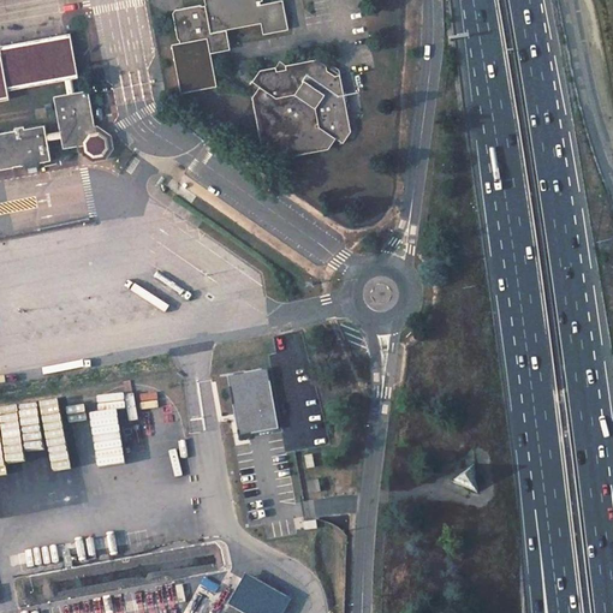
[(203,0),(204,7),(180,12),(185,40),(171,42),(180,90),(216,83),(210,51),(222,49),(230,40),(227,28),(261,23),(265,33),(289,28),(284,0),(273,0),(257,4),(256,0),(203,0)]
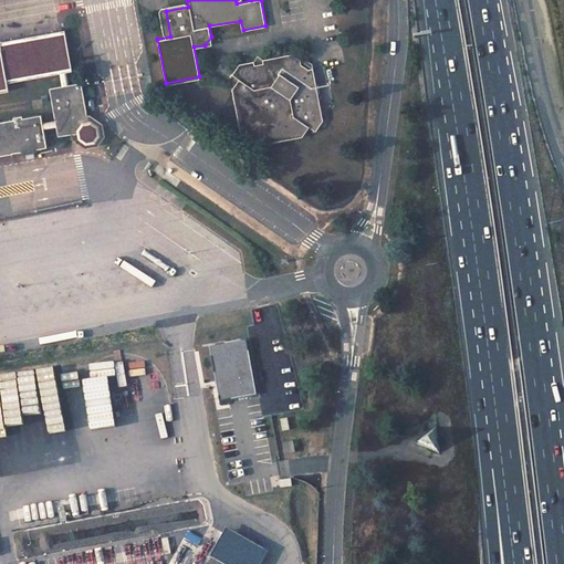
[(8,83),(59,73),(66,71),(72,70),(65,31),(0,43),(2,50),(0,50),(0,92),(9,91),(8,83)]
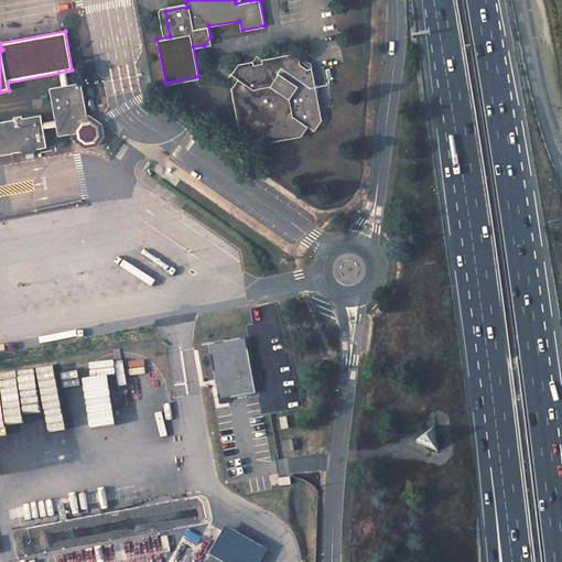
[(231,84),(241,133),(258,144),(301,137),(306,125),(316,131),(322,121),(311,68),(306,69),(299,63),(299,60),(290,54),(237,65),(233,72),(237,77),(231,84)]
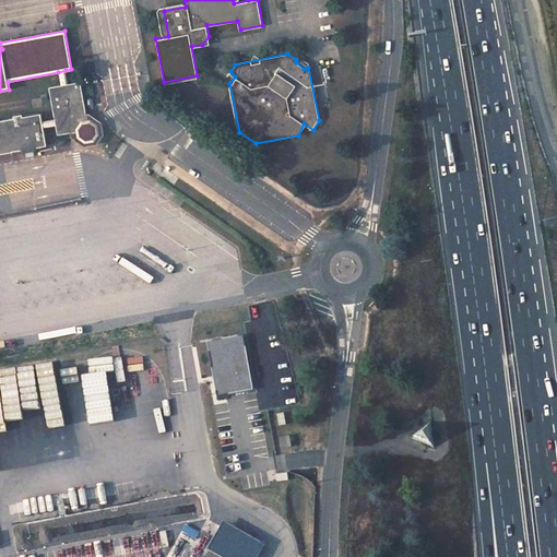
[(58,72),(61,86),(69,84),(66,70),(58,72)]
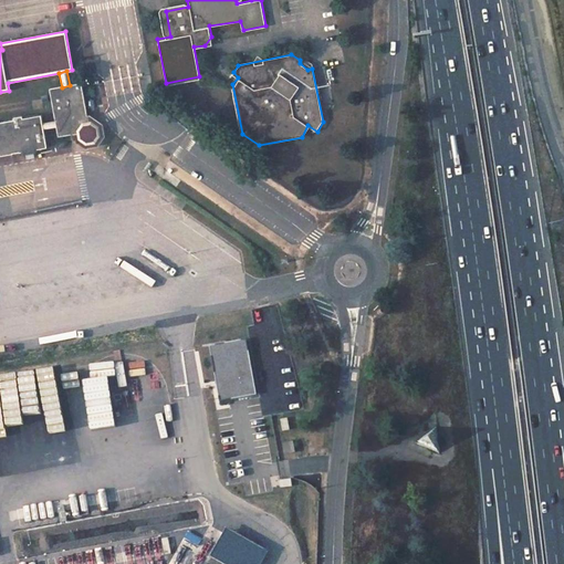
[(49,91),(55,118),(56,127),(59,137),(72,134),(72,132),(76,129),(76,138),(80,137),(86,143),(95,142),(100,135),(97,126),(92,124),(91,118),(81,121),(79,115),(87,114),(82,82),(70,85),(62,87),(49,91)]
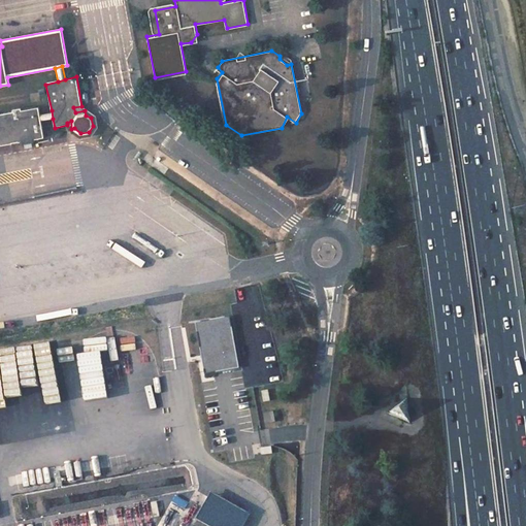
[(0,144),(20,140),(21,144),(35,141),(34,139),(43,136),(40,121),(38,113),(37,106),(21,109),(21,108),(11,109),(11,111),(0,113),(0,144)]
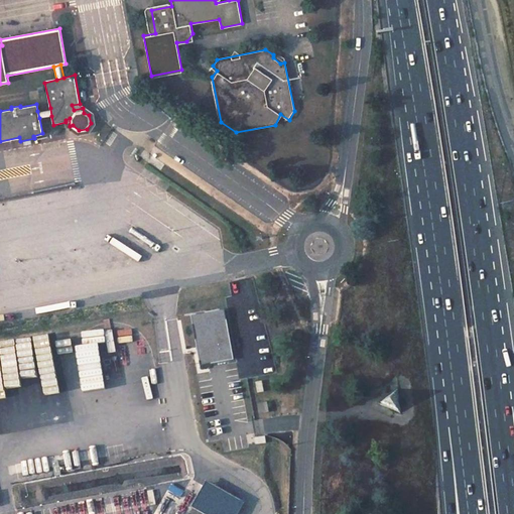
[(50,108),(37,111),(39,118),(51,116),(50,108)]
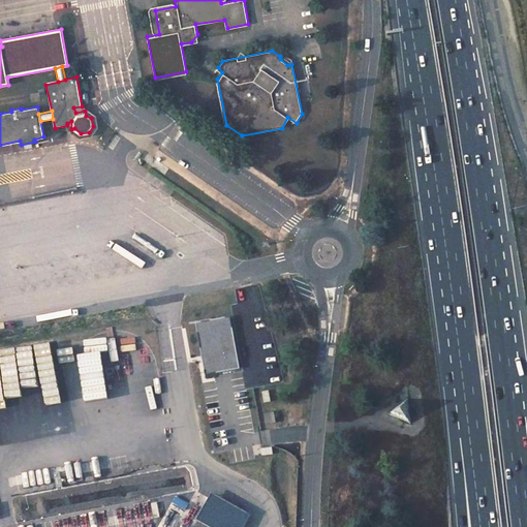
[(114,331),(96,335),(95,331),(83,334),(88,362),(100,360),(99,353),(119,350),(114,331)]
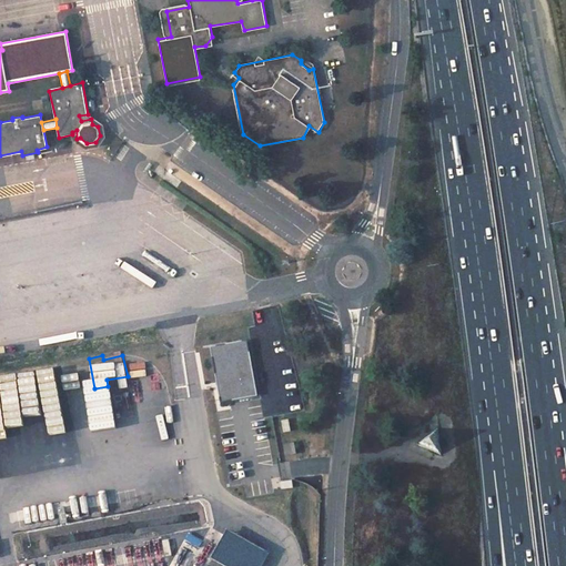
[(94,388),(89,359),(68,363),(69,365),(50,369),(53,391),(73,386),(74,393),(94,388)]
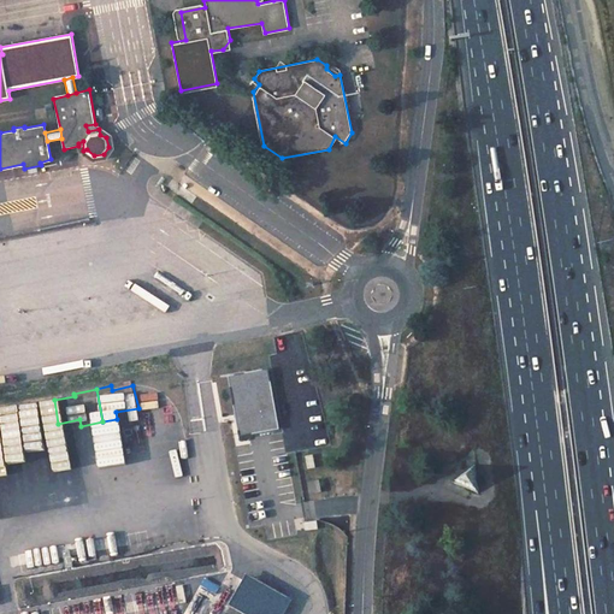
[(226,397),(232,418),(225,420),(229,437),(259,431),(255,412),(253,413),(249,393),(226,397)]
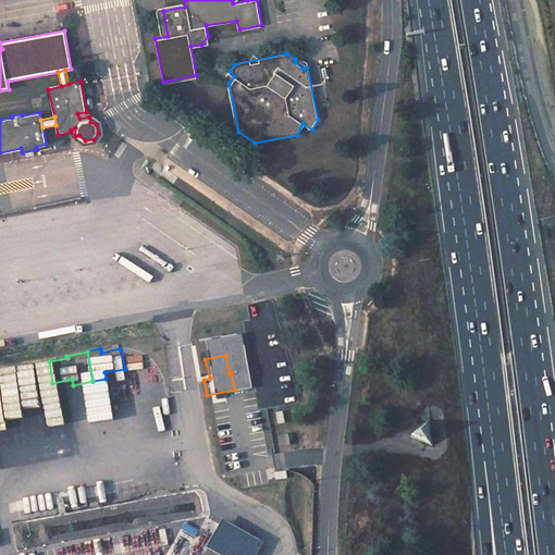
[(239,426),(235,405),(237,405),(234,390),(207,395),(211,411),(214,411),(219,430),(239,426)]
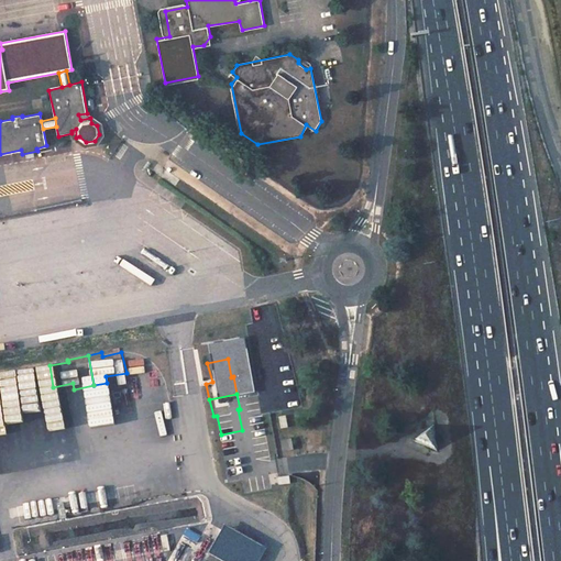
[(295,439),(284,440),(285,450),(296,448),(295,439)]
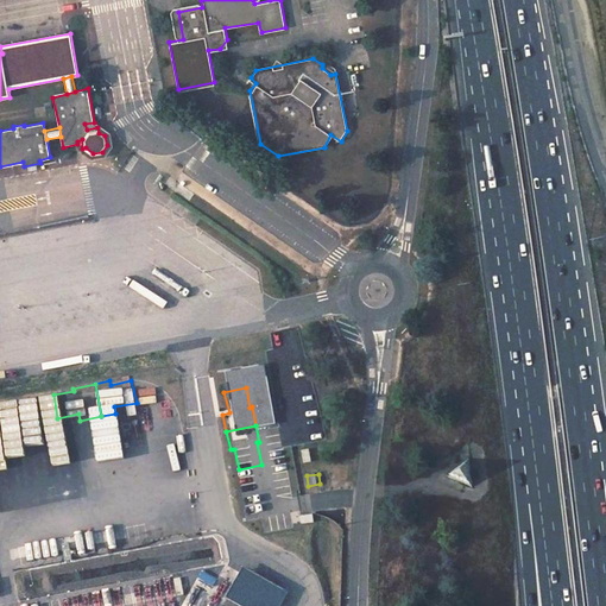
[(93,570),(87,542),(89,542),(87,524),(51,530),(57,562),(67,561),(68,575),(93,570)]
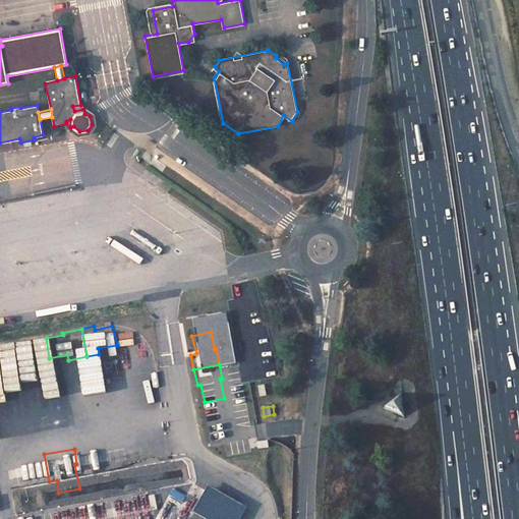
[(240,504),(238,489),(236,489),(233,471),(213,475),(217,495),(213,495),(216,509),(240,504)]
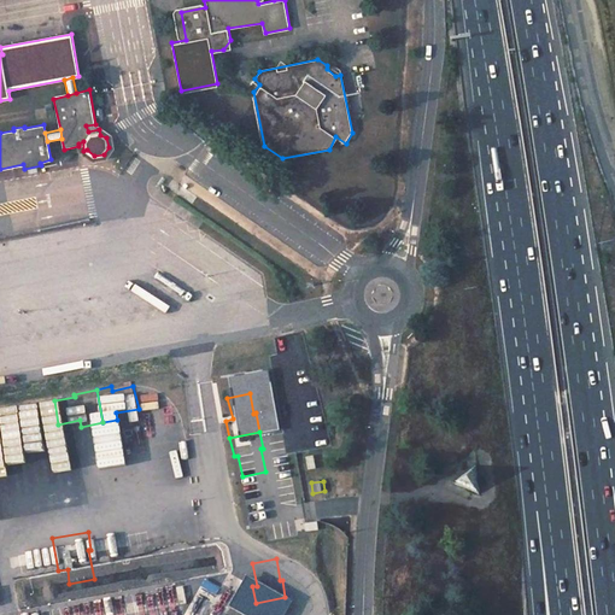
[(288,614),(285,597),(256,603),(257,614),(288,614)]
